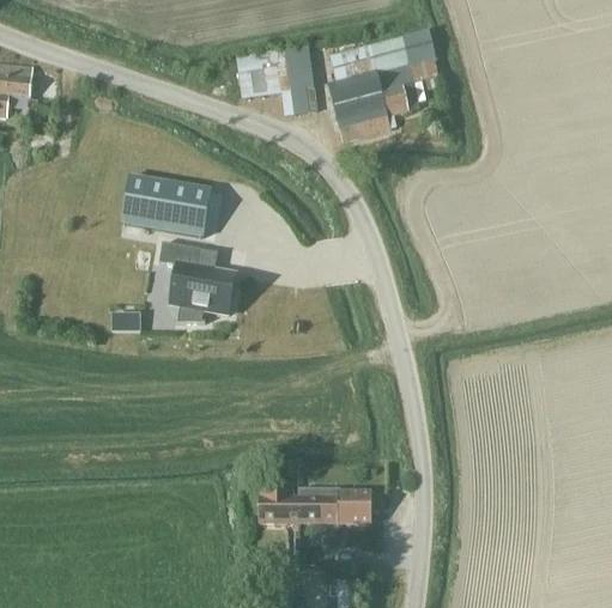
[(391,126),(397,125),(393,114),(419,108),(412,81),(438,74),(428,34),(370,49),(369,47),(331,56),(337,81),(328,84),(344,141),(391,128),(391,126)]
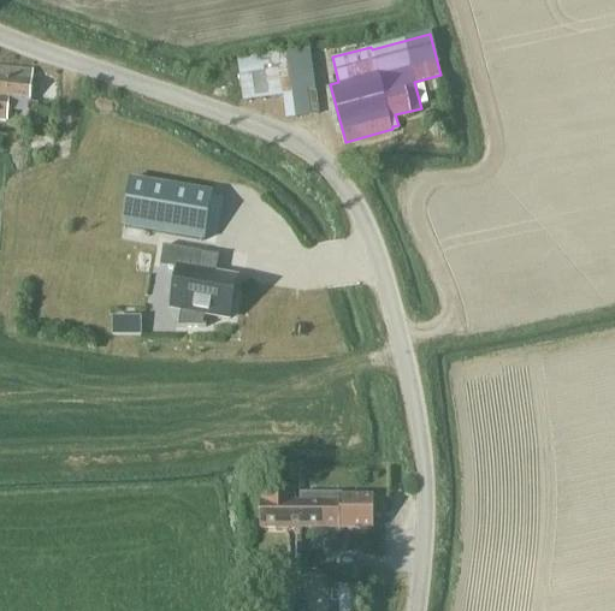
[(237,54),(240,73),(242,98),(283,93),(285,116),(319,112),(311,45),(237,54)]
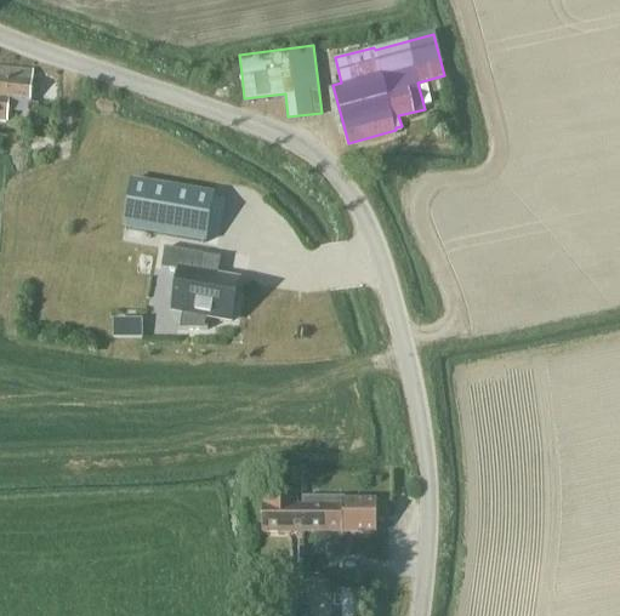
[(10,66),(7,97),(29,100),(33,68),(10,66)]
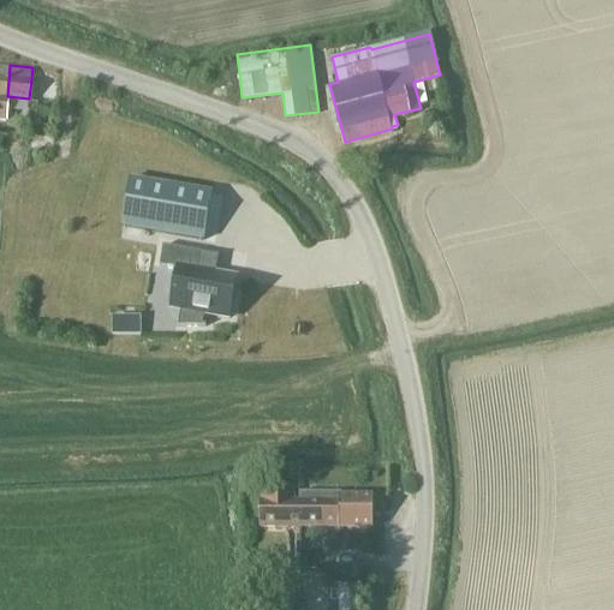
[(212,190),(131,177),(123,223),(203,237),(212,190)]
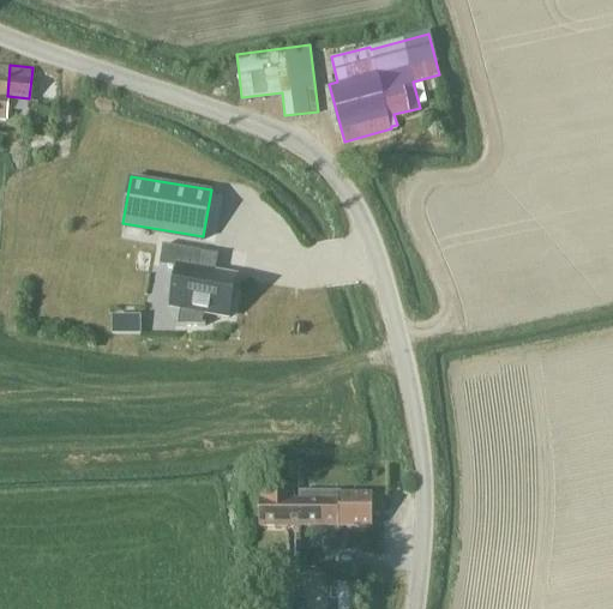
[(163,242),(160,263),(176,266),(169,305),(180,306),(178,321),(175,321),(175,323),(205,323),(205,321),(202,321),(204,311),(229,315),(236,275),(197,267),(200,249),(163,242)]
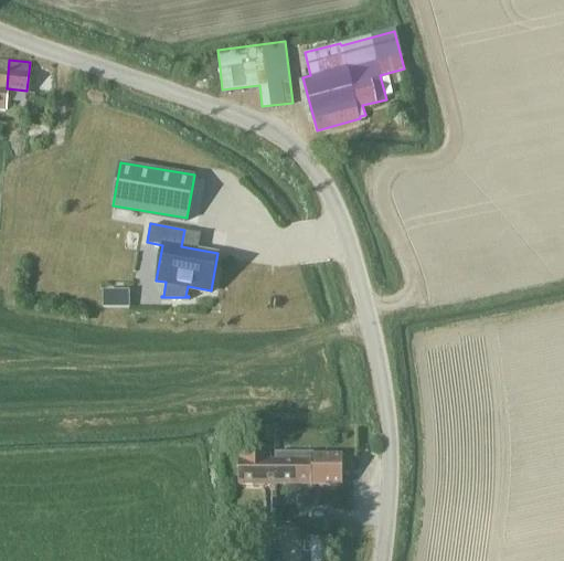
[(107,305),(132,304),(131,287),(106,288),(107,305)]
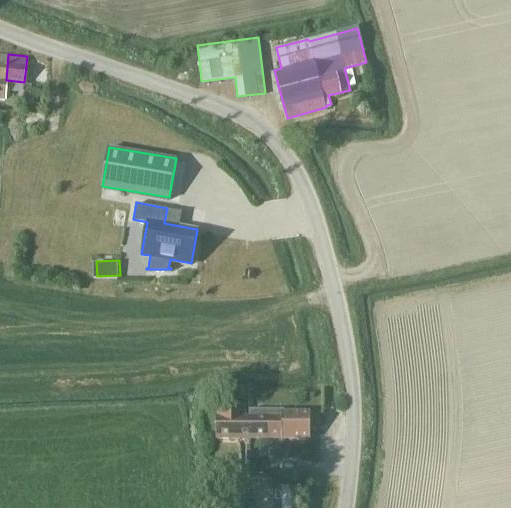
[(249,414),(248,414),(244,414),(244,402),(218,402),(218,414),(216,414),(216,436),(249,435),(249,414)]
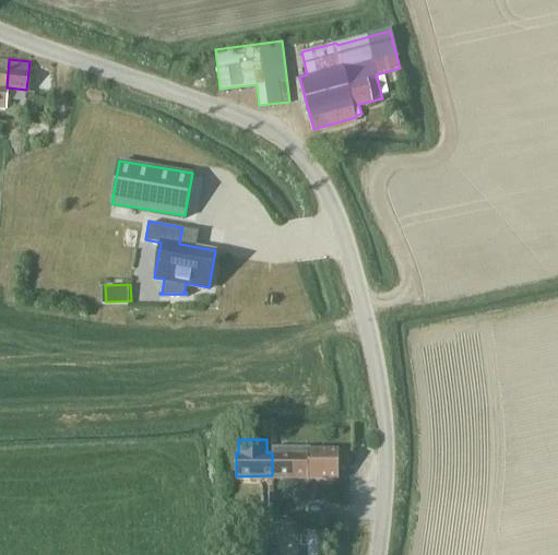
[(272,452),(272,475),(308,475),(308,477),(339,477),(339,460),(349,460),(349,448),(309,448),(309,445),(272,445),(271,452),(272,452)]
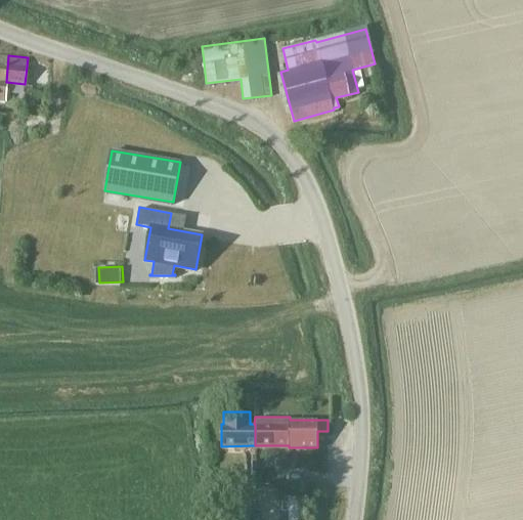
[(249,519),(251,488),(220,488),(220,519),(249,519)]
